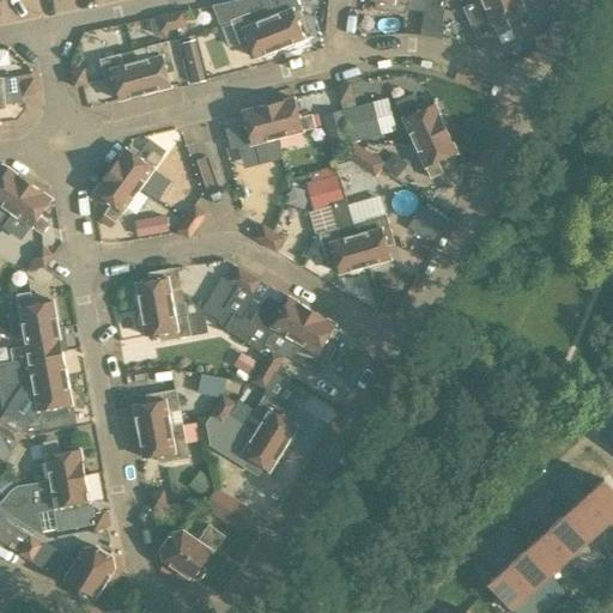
[(279,48),(268,18),(260,0),(238,0),(212,6),(219,24),(231,19),(236,31),(241,43),(248,41),(254,58),(261,55),(267,58),(275,54),(278,48),(279,48)]
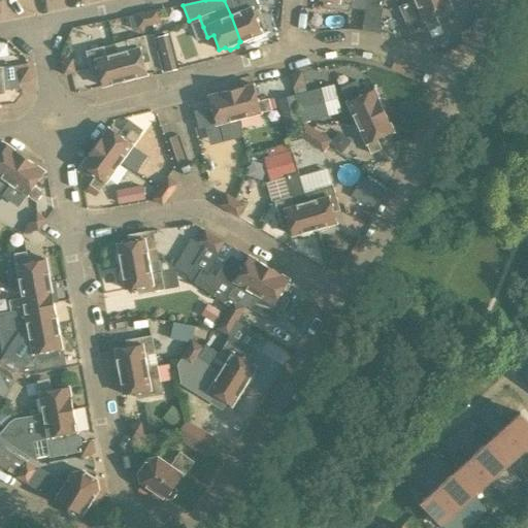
[(250,0),(239,4),(241,11),(231,15),(240,41),(243,40),(248,41),(255,39),(256,34),(261,32),(256,18),(261,15),(255,0),(250,0)]
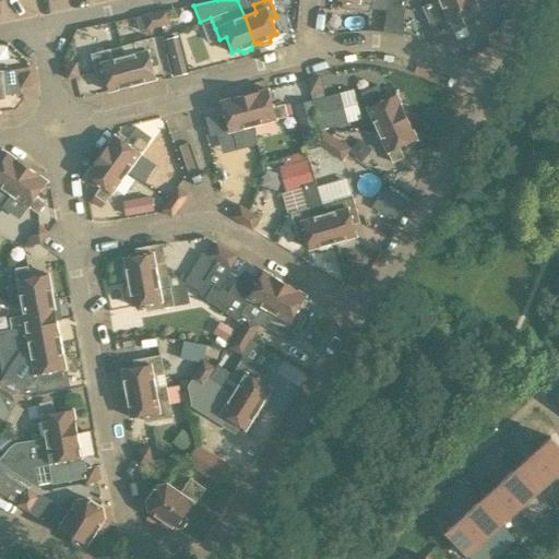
[(339,0),(347,1),(346,8),(367,10),(367,0),(339,0)]
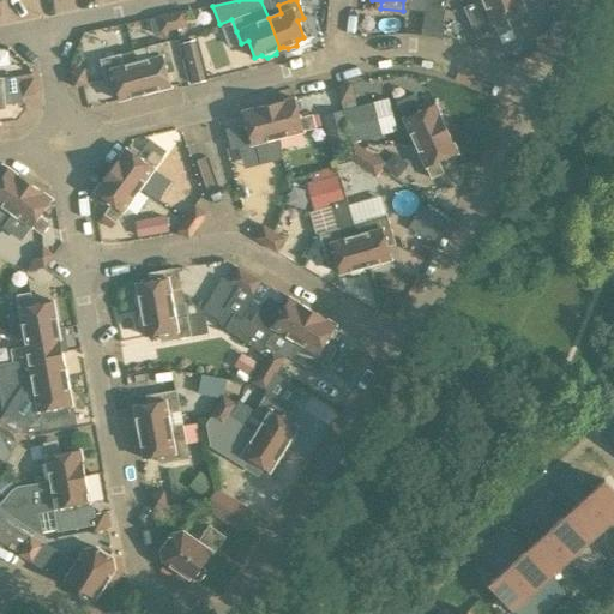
[(446,0),(427,0),(427,10),(445,12),(446,0)]
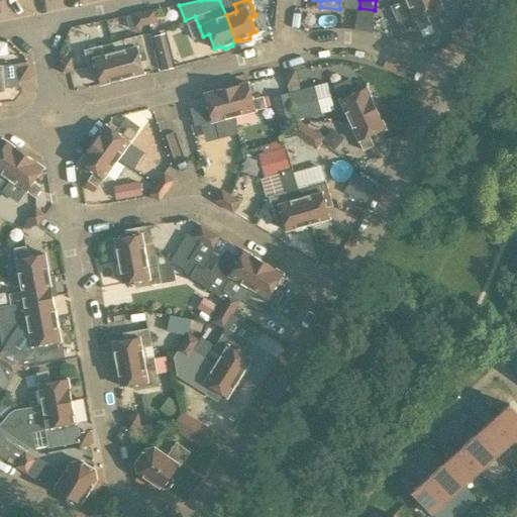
[(424,16),(443,7),(439,0),(405,0),(391,6),(402,32),(417,25),(419,28),(428,24),(424,16)]
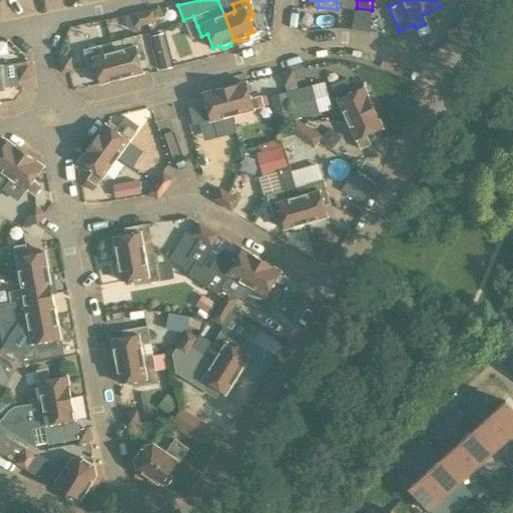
[(151,10),(141,12),(143,24),(154,21),(151,10)]
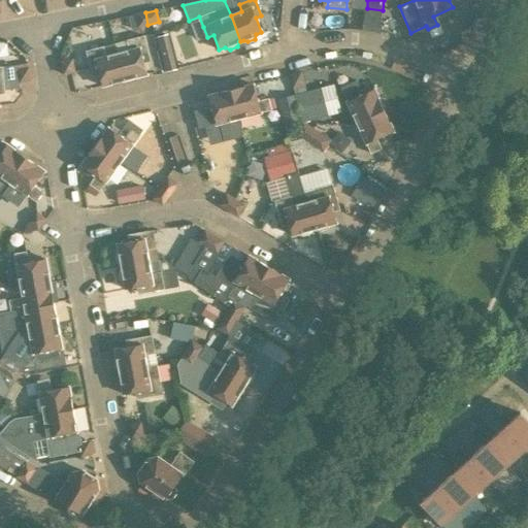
[(147,25),(145,12),(133,15),(135,27),(147,25)]
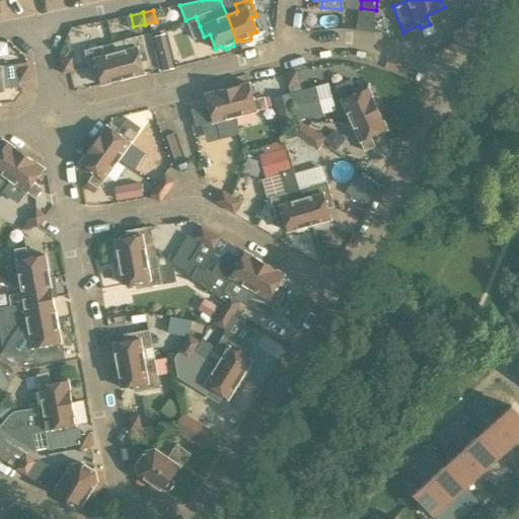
[(164,33),(153,36),(162,71),(173,68),(164,33)]
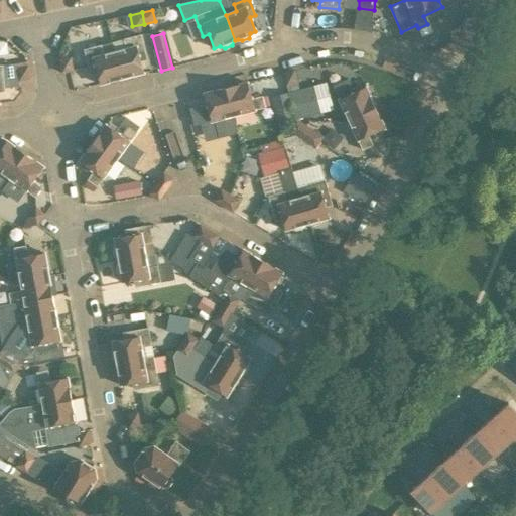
[(126,49),(115,51),(122,78),(124,78),(128,79),(135,77),(137,74),(143,72),(139,57),(145,55),(142,44),(140,38),(124,42),(126,49)]
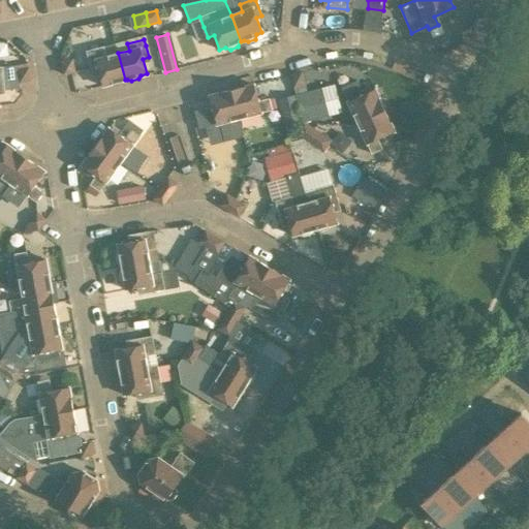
[(122,81),(125,80),(118,53),(117,47),(88,54),(90,61),(89,61),(92,72),(97,71),(101,86),(110,85),(113,86),(120,84),(122,81)]
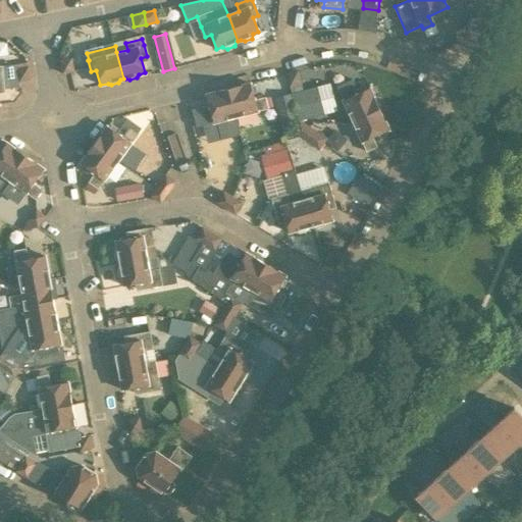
[(72,72),(70,61),(60,63),(62,74),(70,72),(72,72)]
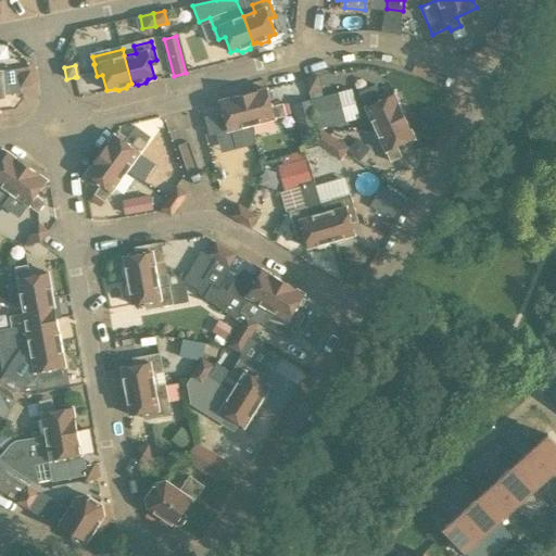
[(32,85),(30,74),(20,76),(22,87),(32,85)]
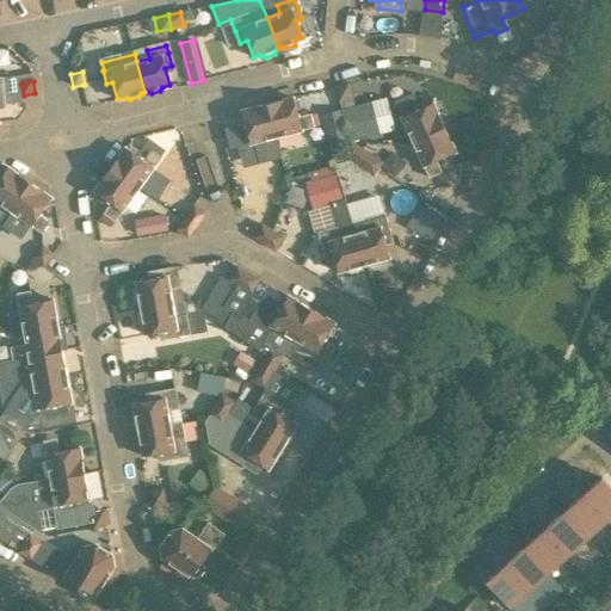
[(349,82),(334,86),(339,103),(352,99),(349,82)]
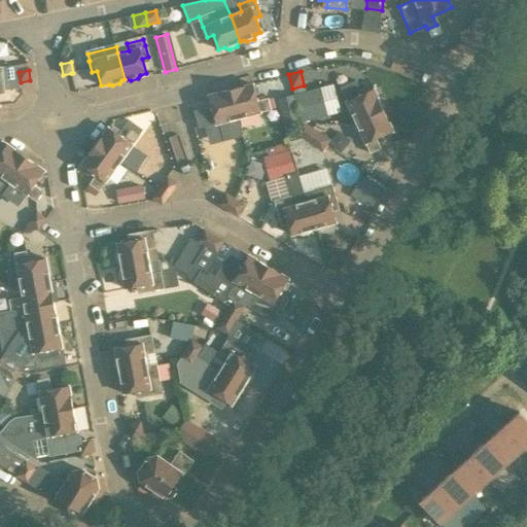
[(253,84),(230,91),(237,119),(261,113),(261,112),(270,110),(268,99),(258,101),(253,84)]
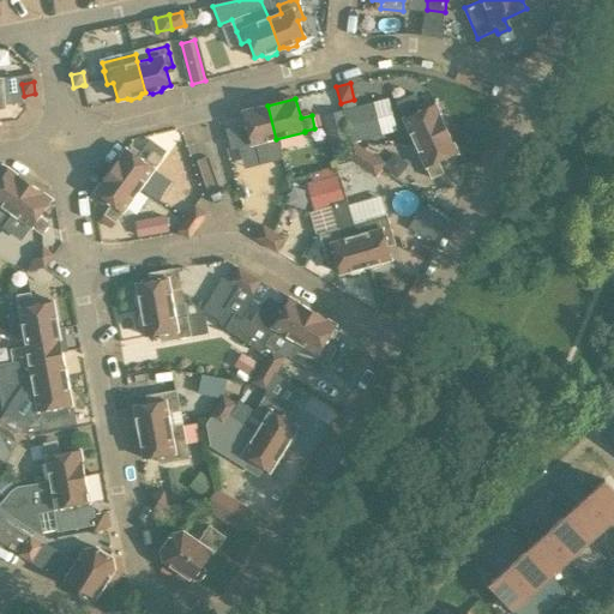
[(399,108),(403,116),(415,143),(446,128),(434,102),(415,112),(410,102),(399,108)]
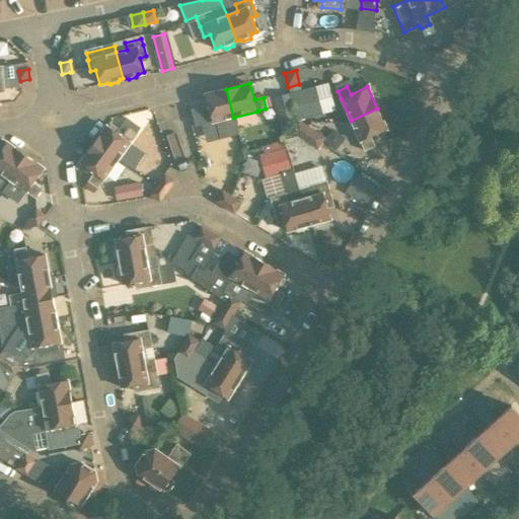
[(297,119),(299,120),(322,115),(315,87),(290,93),(296,120),(297,119)]
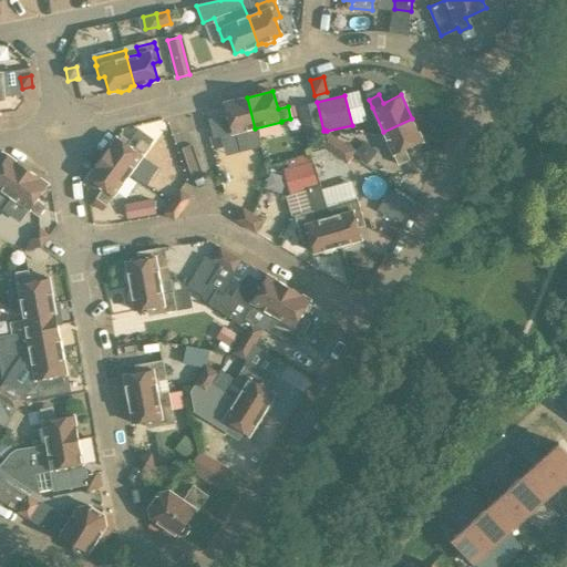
[(225,103),(229,121),(217,123),(220,136),(233,133),(238,153),(259,147),(255,129),(247,98),(225,103)]
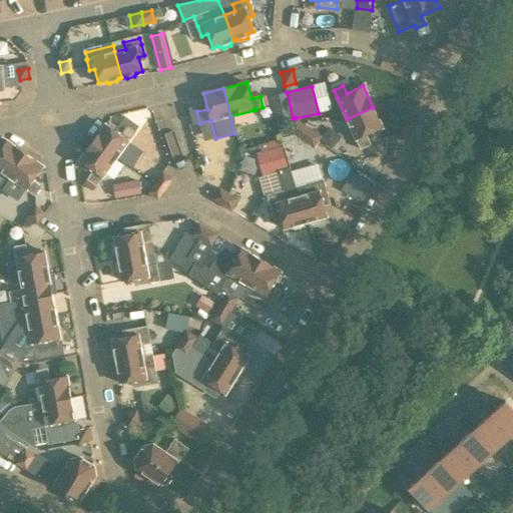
[(270,97),(281,138),(293,135),(314,148),(318,142),(322,135),(296,118),(294,117),(293,118),(287,92),(270,97)]
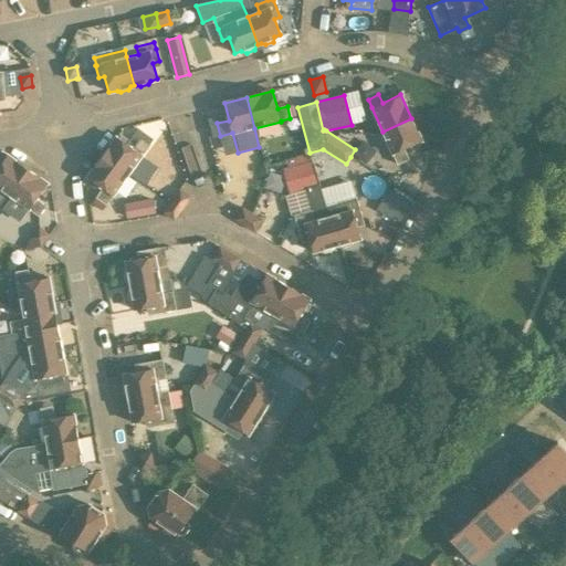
[(402,147),(421,138),(411,118),(383,132),(398,165),(409,160),(402,147)]
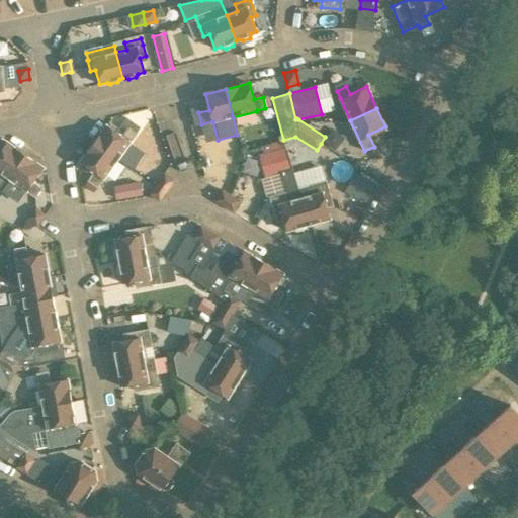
[(93,145),(117,162),(132,172),(145,154),(144,148),(132,140),(136,134),(126,126),(120,135),(106,125),(93,145)]
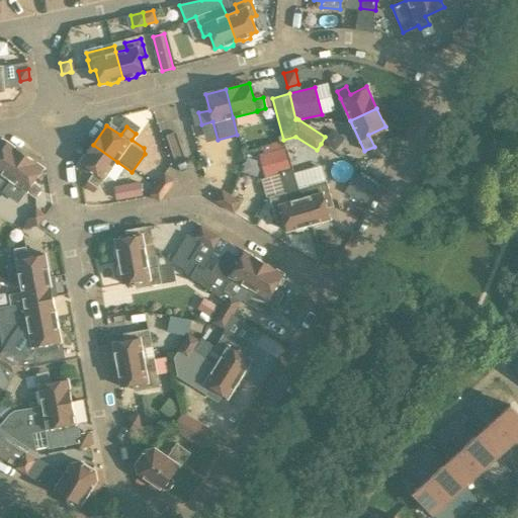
[(309,226),(301,199),(299,199),(291,169),(289,170),(281,141),(261,146),(263,154),(258,155),(265,178),(279,174),(285,195),(272,199),(277,219),(283,217),(287,232),(293,230),(297,232),(306,230),(309,226)]
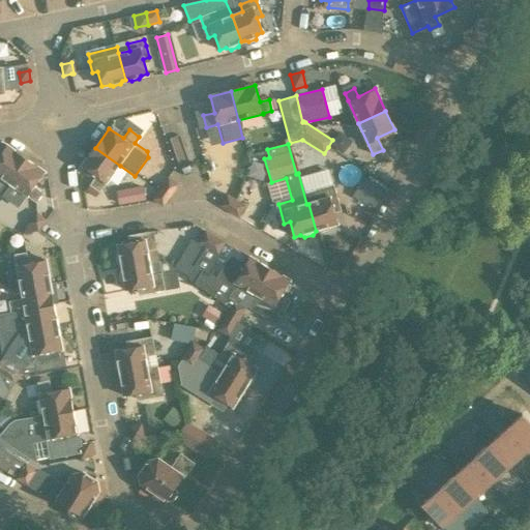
[(1,155),(0,154),(0,186),(5,180),(9,183),(27,158),(8,145),(1,155)]
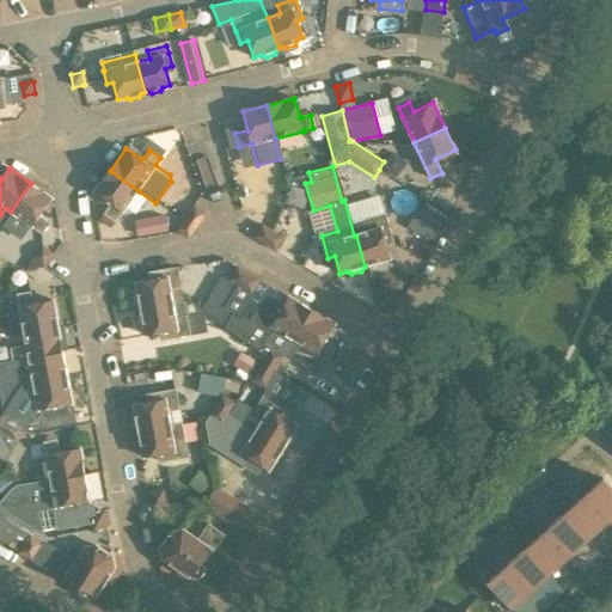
[(96,191),(112,202),(99,221),(111,228),(124,210),(139,191),(110,171),(96,191)]
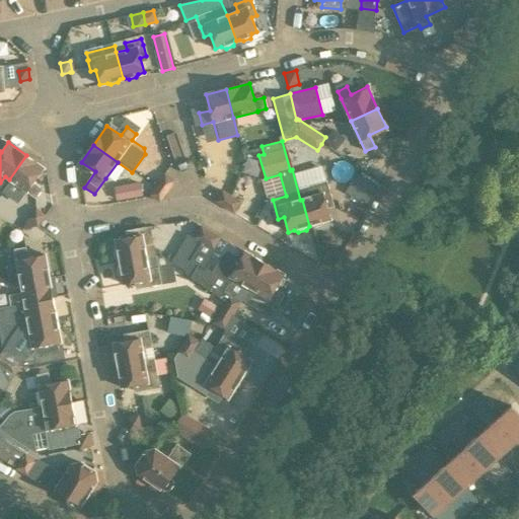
[(33,184),(45,168),(26,155),(9,179),(36,198),(42,190),(33,184)]
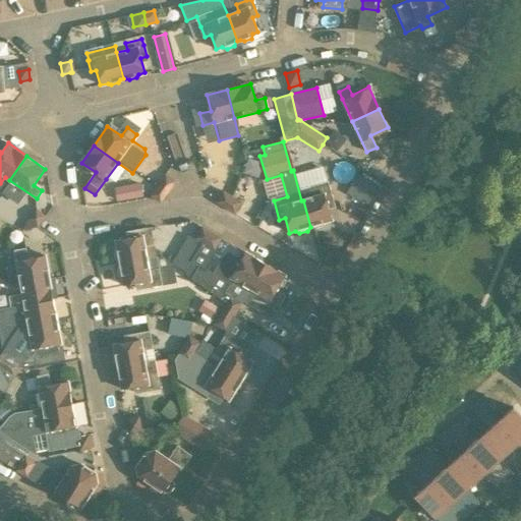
[(378,185),(356,174),(346,193),(366,206),(378,185)]
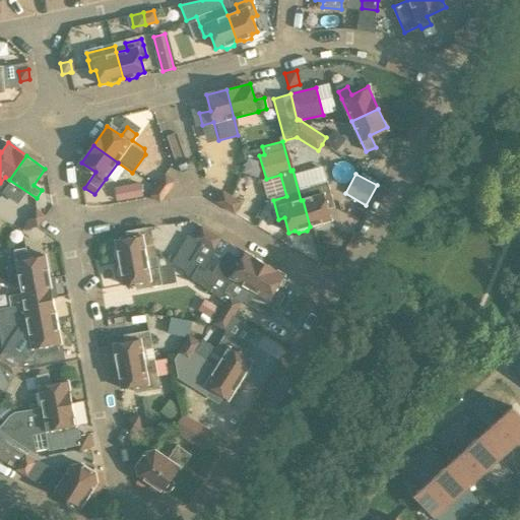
[(165,175),(157,186),(167,192),(175,181),(165,175)]
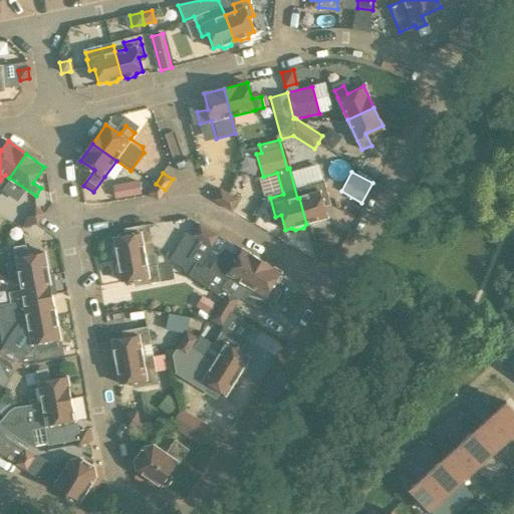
[(112,185),(114,198),(142,193),(139,180),(112,185)]
